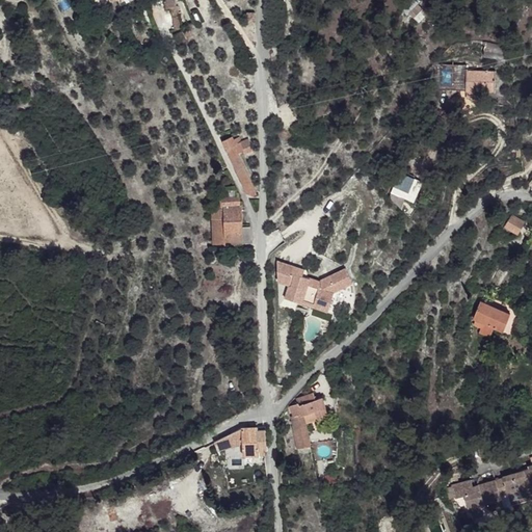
[(176,0),(165,0),(166,1),(165,2),(166,8),(171,8),(173,17),(180,16),(178,6),(177,7),(176,0)]
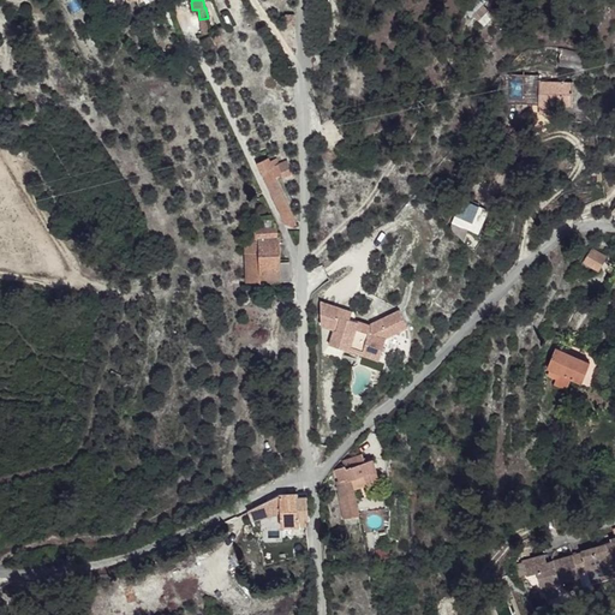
[(484,5),(484,4),(479,0),(477,0),(466,12),(471,18),(473,16),(484,5)]
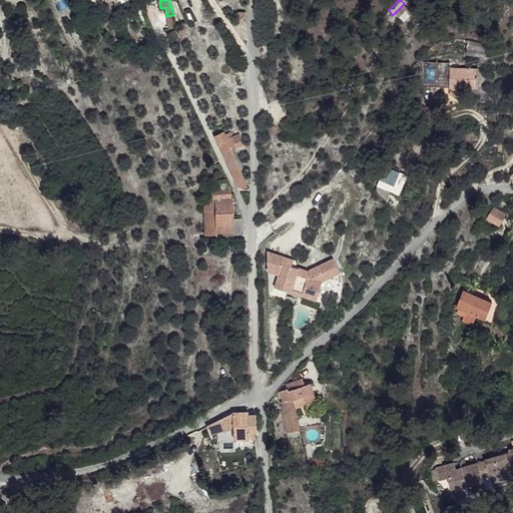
[(408,9),(404,4),(395,13),(399,17),(408,9)]
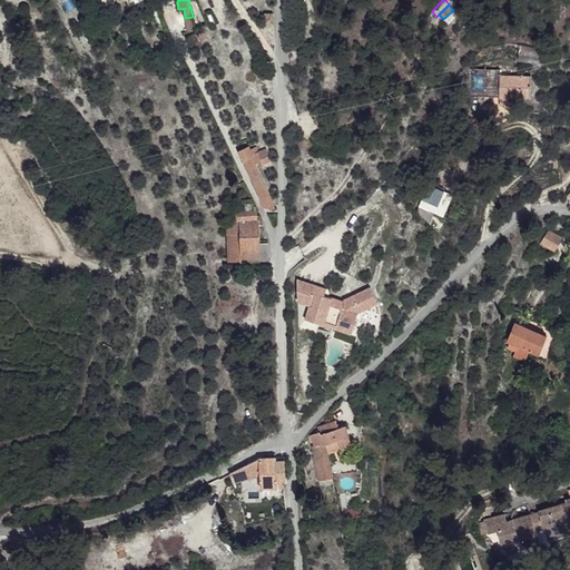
[(193,17),(185,18),(187,32),(195,30),(193,17)]
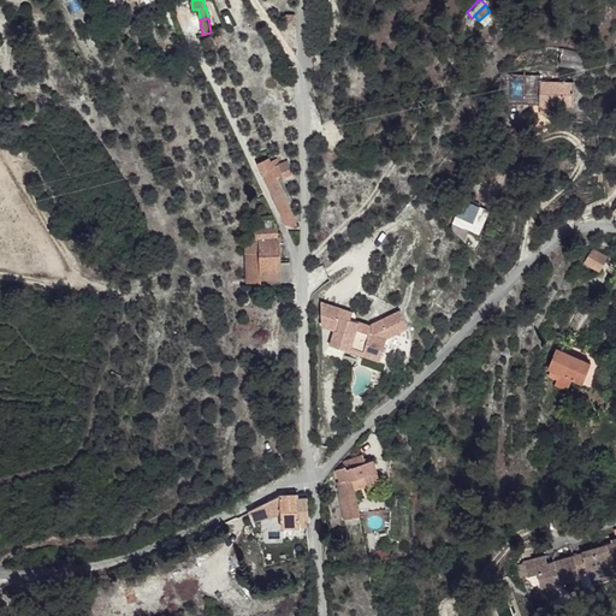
[(218,33),(212,36),(217,46),(223,42),(218,33)]
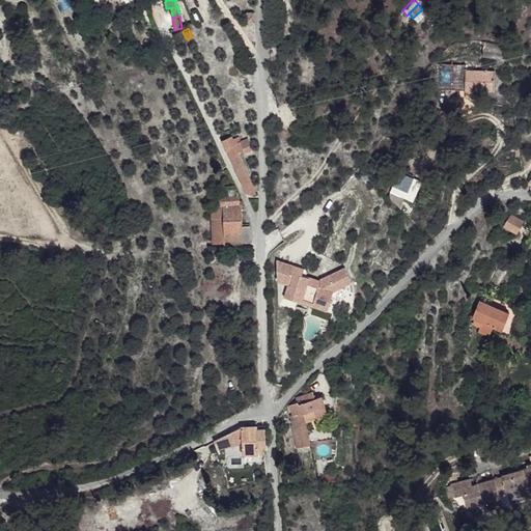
[(492,44),(490,52),(502,55),(504,46),(492,44)]
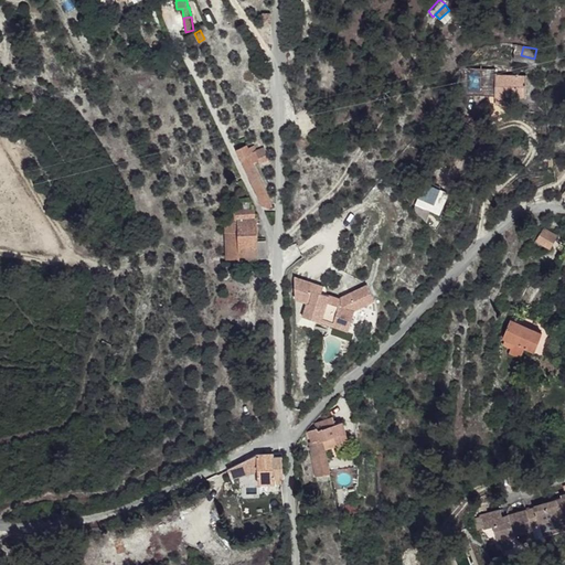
[(509,97),(525,97),(526,76),(496,76),(496,70),(465,68),(462,72),(461,91),(494,91),(494,95),(496,95),(496,104),(508,105),(509,97)]
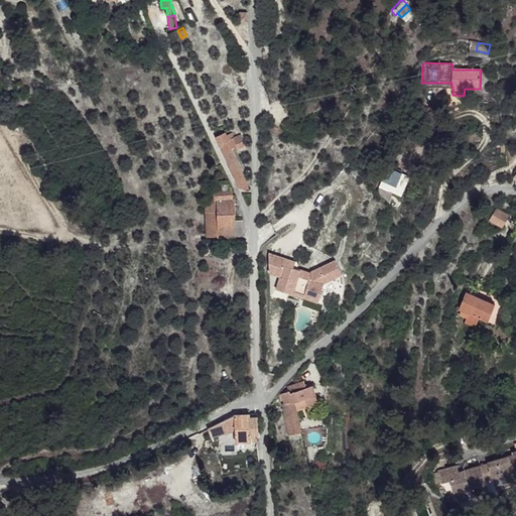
[(216,137),(220,145),(228,142),(231,149),(237,147),(238,148),(245,146),(241,134),(234,137),(232,132),(228,134),(230,138),(228,139),(227,134),(226,132),(216,137)]
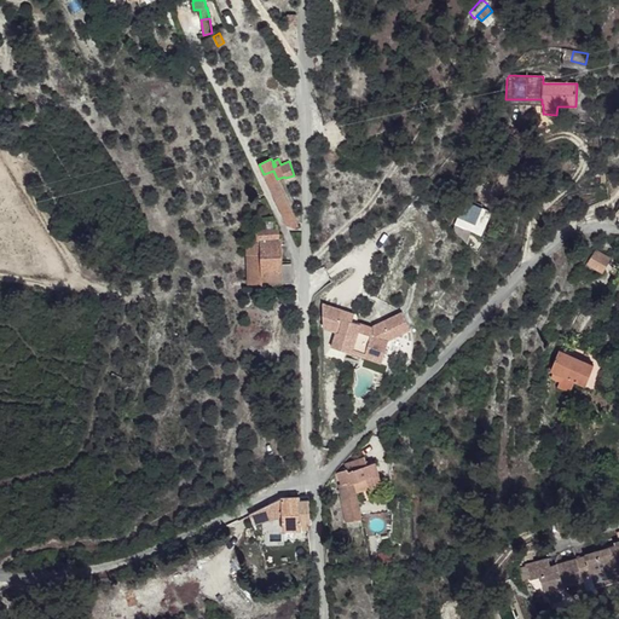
[(273,171),(264,174),(288,225),(294,227),(299,225),(298,221),(289,203),(277,179),(273,171)]
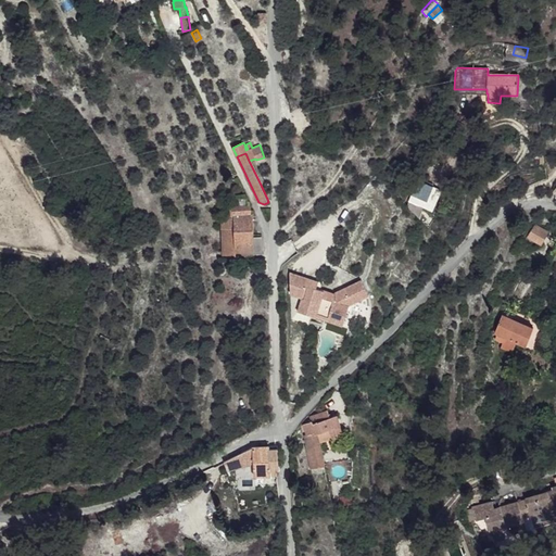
[(419,217),(433,187),(419,180),(407,205),(419,217)]
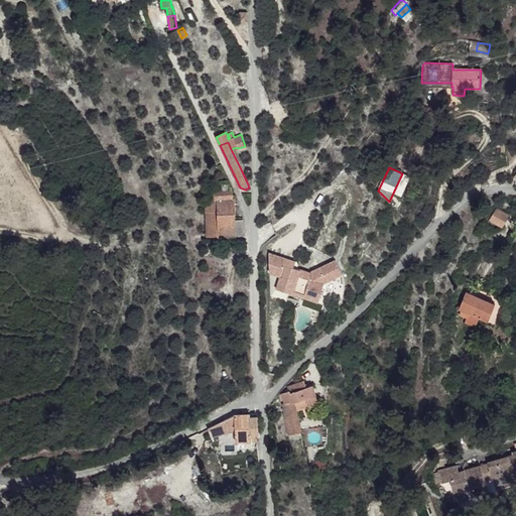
[(409,176),(402,173),(393,192),(400,196),(409,176)]
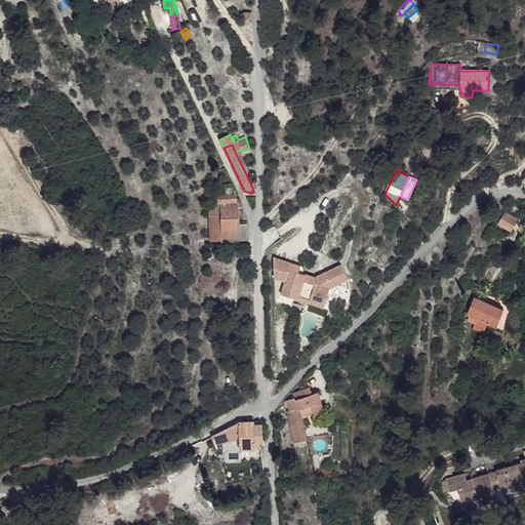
[(218,203),(209,203),(211,237),(211,240),(211,241),(248,240),(247,224),(240,224),(239,201),(237,202),(237,186),(226,186),(226,194),(217,194),(218,203)]
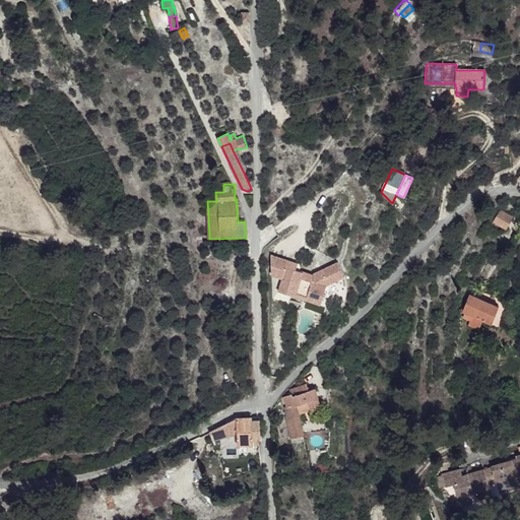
[(519,205),(511,204),(506,217),(519,220),(519,217),(519,205)]
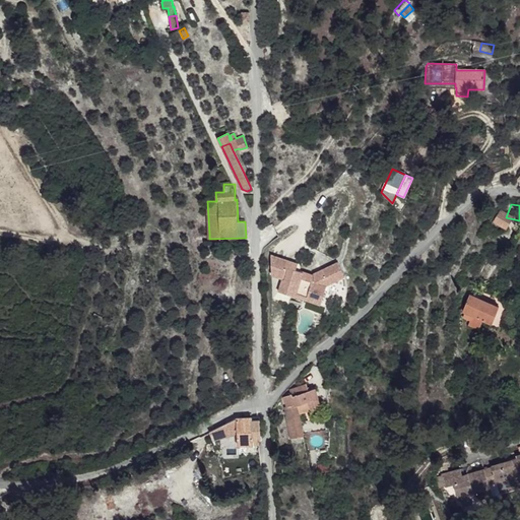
[(298,263),(271,255),(272,275),(282,278),(284,277),(287,267),(296,270),(298,263)]
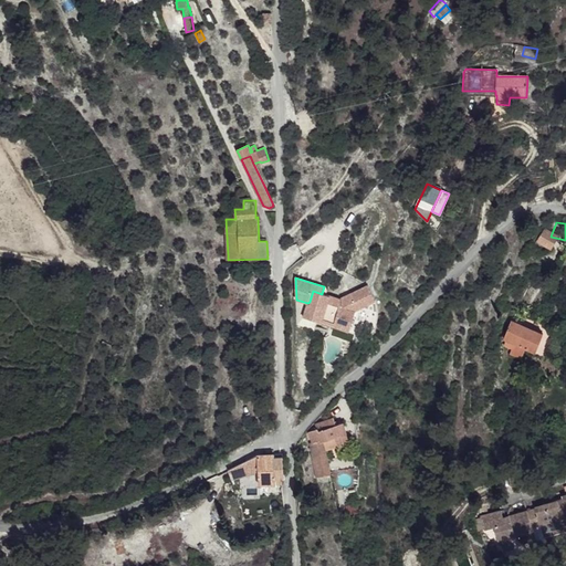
[(310,302),(307,303),(303,317),(362,335),(364,327),(375,332),(378,316),(378,307),(377,301),(368,284),(339,300),(322,294),(313,291),(310,302)]
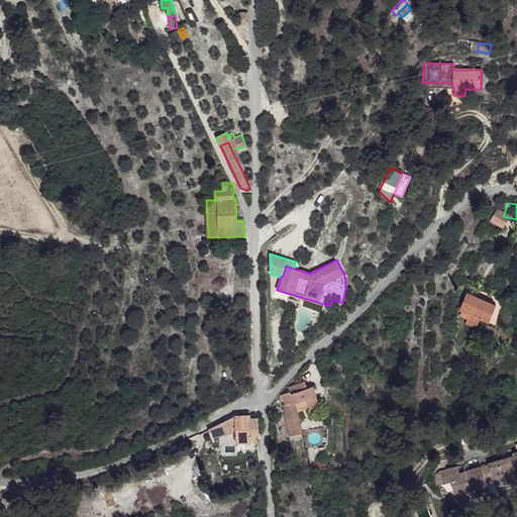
[(502,294),(479,285),(472,302),(482,306),(478,316),(488,320),(493,310),(501,314),(504,309),(508,297),(502,294)]
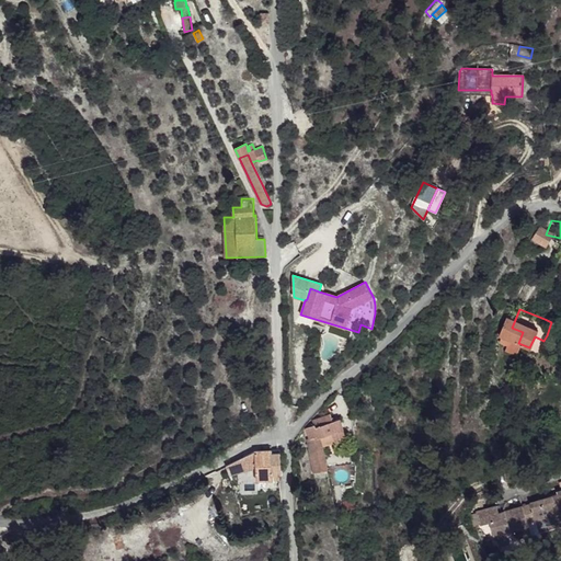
[(560,316),(548,311),(545,319),(551,322),(547,335),(556,339),(560,325),(560,316)]
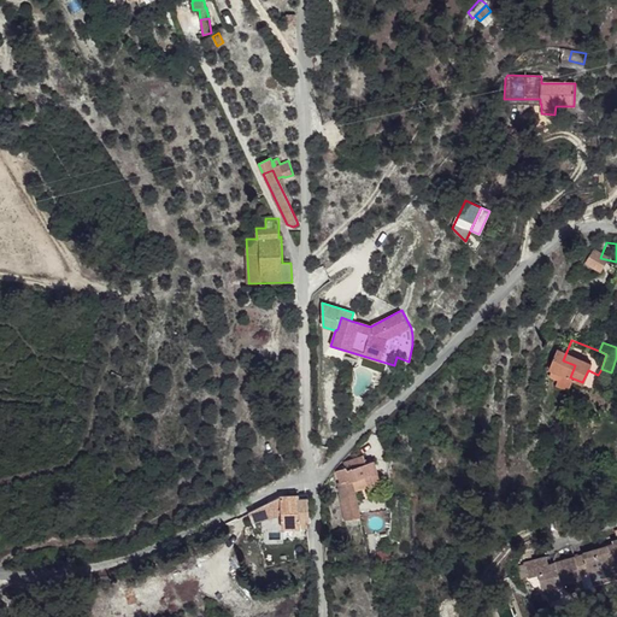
[(351,519),(365,516),(360,489),(357,480),(370,475),(374,485),(387,480),(380,459),(372,462),(369,454),(350,462),(351,465),(342,470),(346,481),(344,481),(346,492),(345,492),(351,519)]
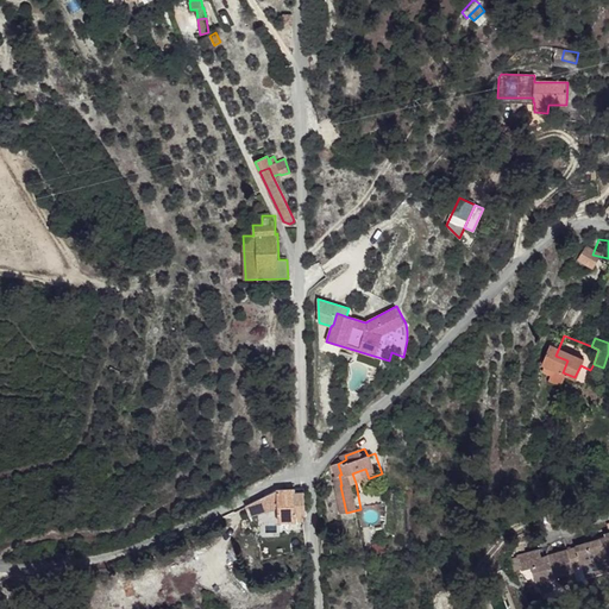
[(277,490),(246,506),(249,515),(278,508),(278,521),(297,521),(297,518),(305,518),(306,518),(305,491),(296,493),(295,489),(277,490)]
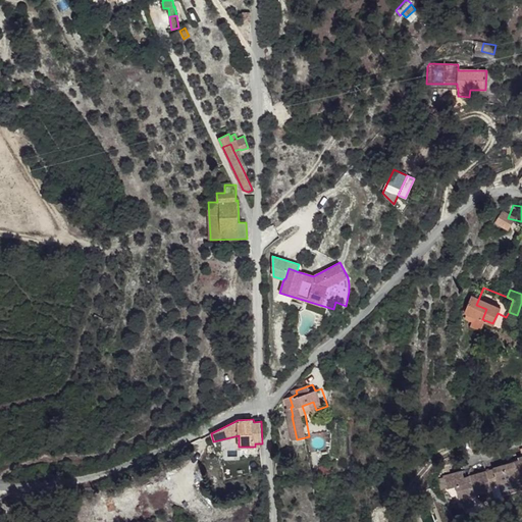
[(490,467),(483,470),(487,485),(521,474),(521,454),(515,456),(516,459),(489,466),(490,467)]
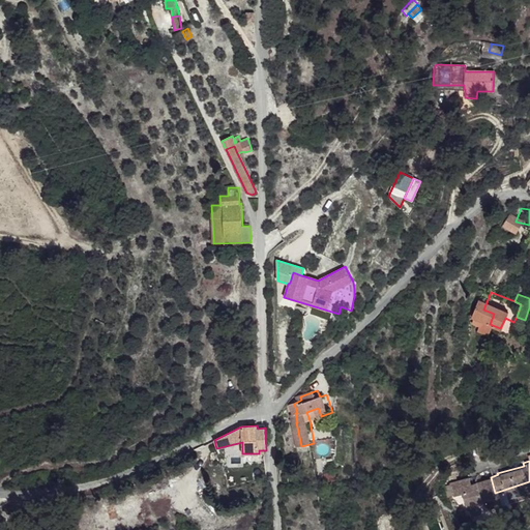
[(328,472),(330,480),(333,480),(342,479),(341,472),(336,472),(335,471),(328,472)]
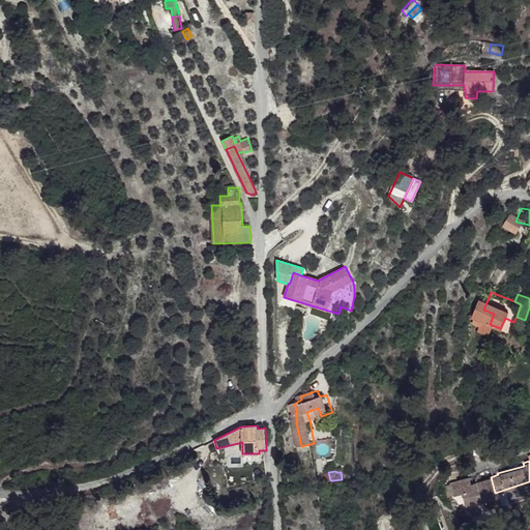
[(466,476),(446,482),(450,495),(459,492),(463,508),(480,503),(479,500),(496,496),(495,493),(491,477),(468,483),(466,476)]
